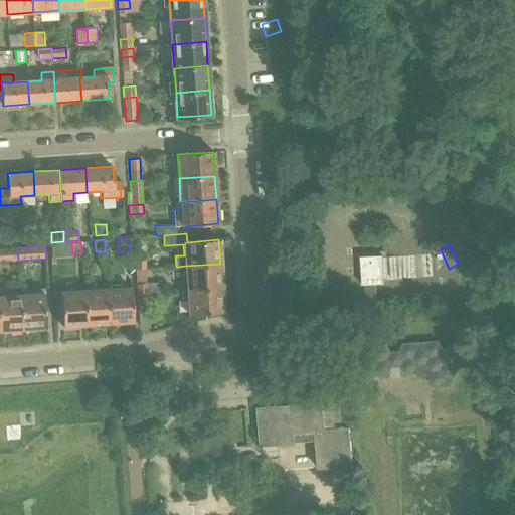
[(0,261),(4,262),(18,261),(17,248),(3,249),(0,248),(0,261)]
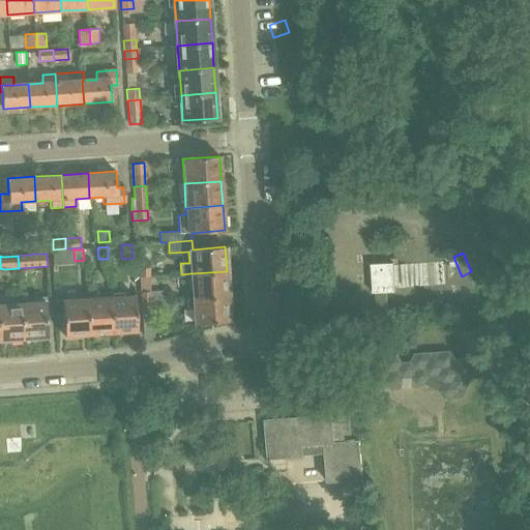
[(376,311),(388,311),(387,291),(395,291),(393,262),(371,264),(373,292),(375,292),(376,311)]
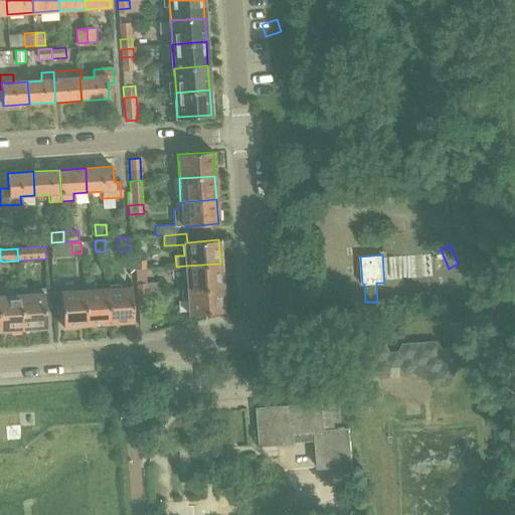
[(136,270),(146,269),(146,259),(136,260),(136,270)]
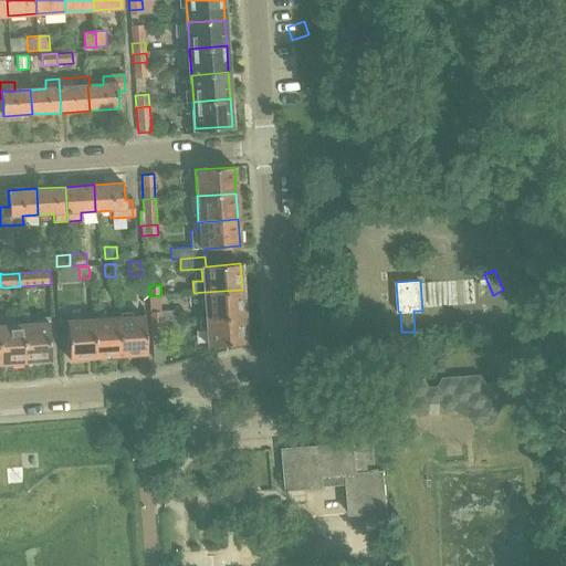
[(198,308),(199,320),(243,316),(242,290),(203,292),(205,308),(198,308)]
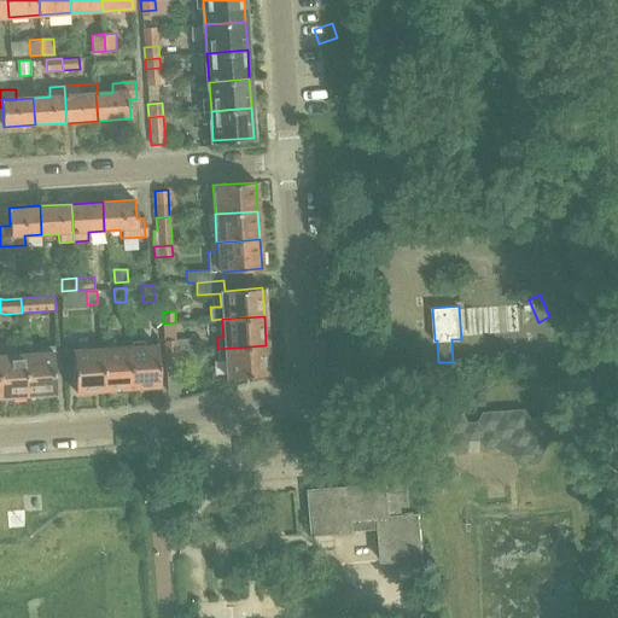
[(516,350),(514,322),(481,324),(482,351),(516,350)]
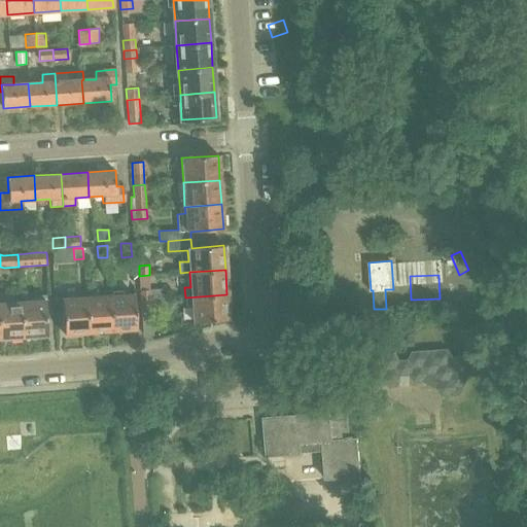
[(139,290),(140,301),(166,299),(166,288),(139,290)]
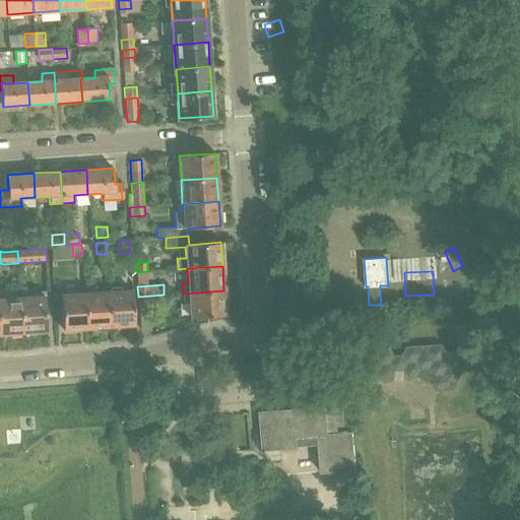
[(8,288),(0,288),(0,333),(0,334),(23,332),(20,295),(9,296),(8,288)]
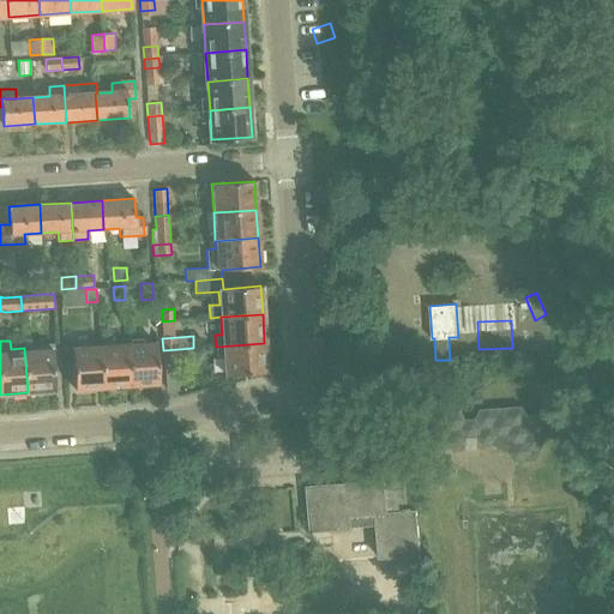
[(157,343),(130,344),(133,385),(161,384),(157,343)]
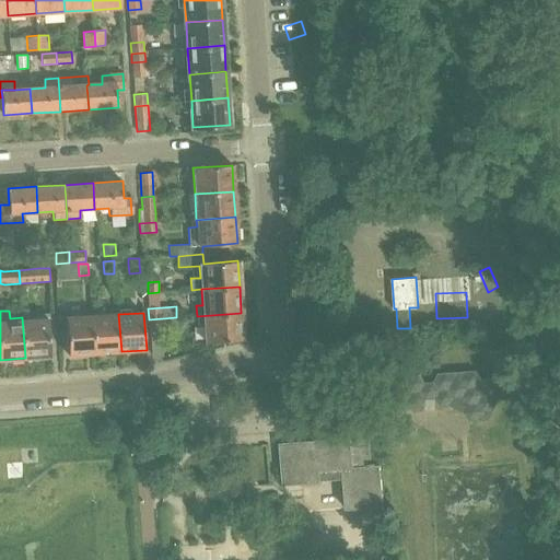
[(241,313),(197,316),(197,325),(203,325),(206,342),(243,339),(241,313)]
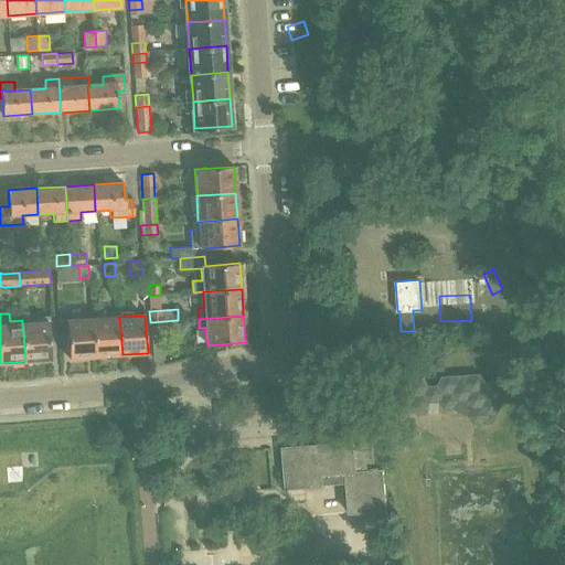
[(119,317),(94,319),(96,356),(123,354),(119,317)]
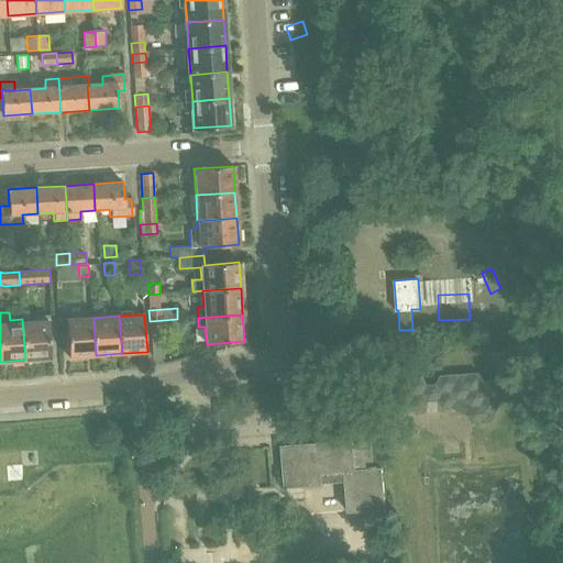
[(50,317),(22,319),(25,360),(52,359),(50,317)]
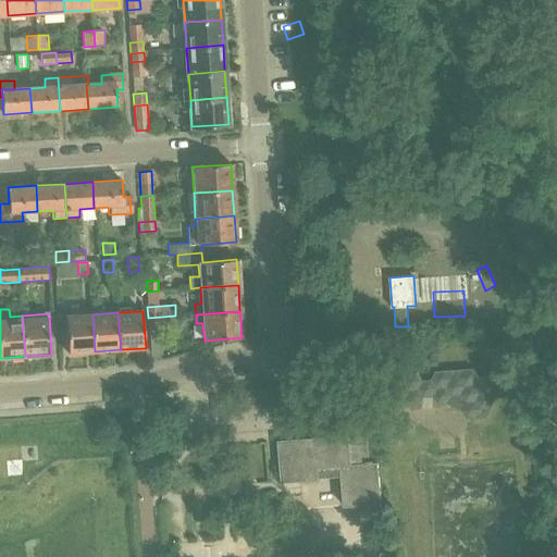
[(95,351),(93,314),(67,317),(70,353),(95,351)]
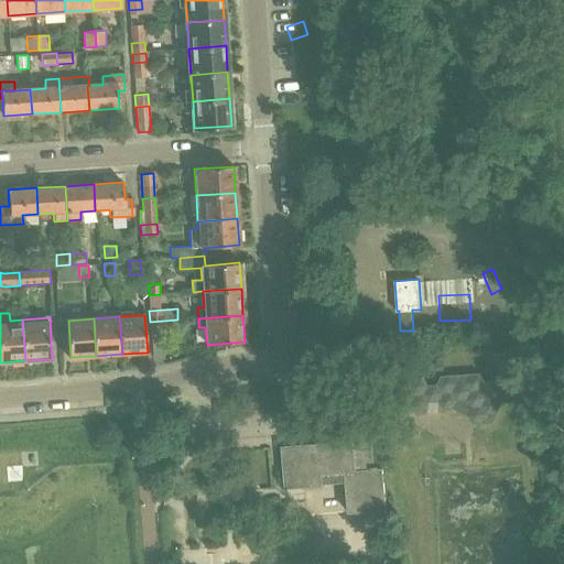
[(177,320),(150,322),(152,357),(164,357),(164,347),(163,332),(179,331),(177,320)]
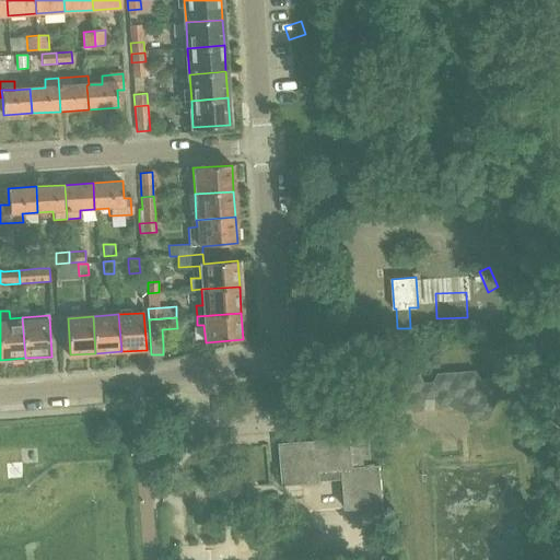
[(440,354),(422,354),(422,369),(440,369),(440,354)]
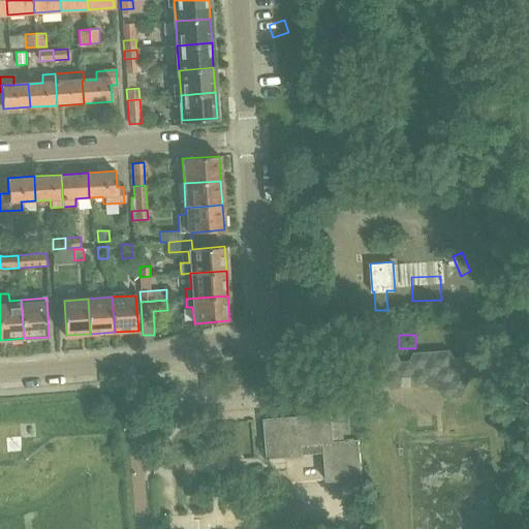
[(465,389),(470,379),(463,372),(468,365),(463,356),(455,358),(449,349),(415,351),(410,361),(402,361),(398,353),(387,353),(383,361),(390,370),(384,378),(390,386),(400,385),(404,377),(412,377),(417,384),(428,383),(439,390),(443,398),(453,397),(457,389),(465,389)]
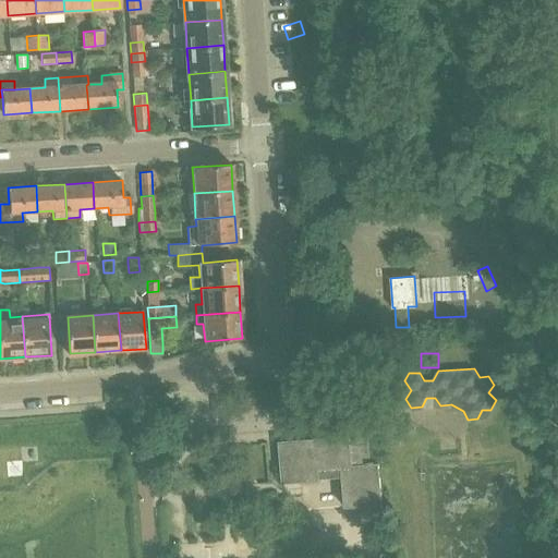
[(279,441),(282,484),(319,481),(319,478),(342,476),(346,507),(383,504),(379,462),(375,462),(375,460),(371,460),(367,423),(314,427),(315,438),(279,441)]
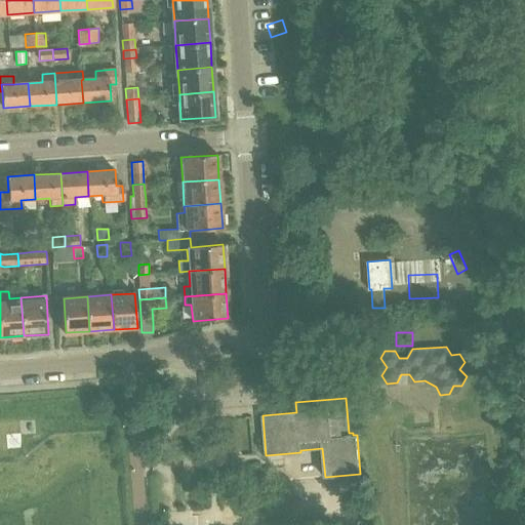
All buildings are outlined.
